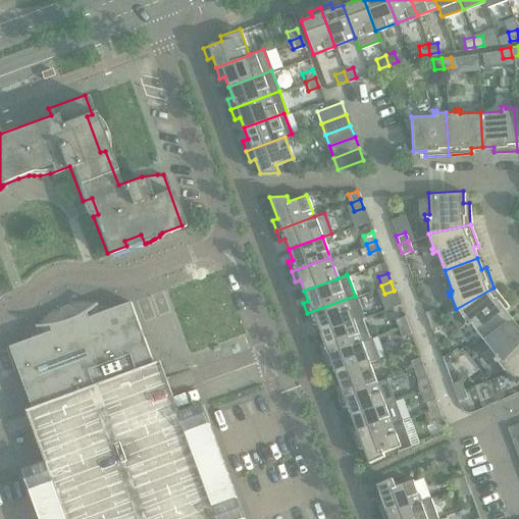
[(482,340),(510,317),(504,308),(508,305),(494,288),(456,309),(447,315),(457,328),(464,323),(466,326),(470,323),(482,340)]
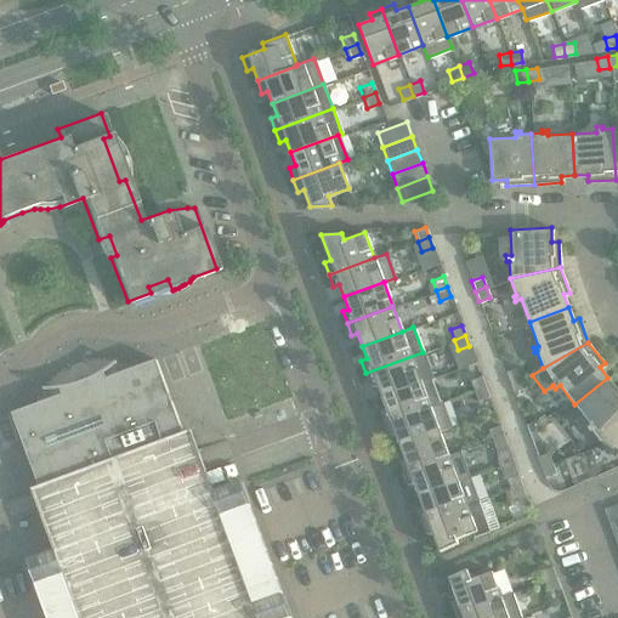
[(431,376),(423,352),(366,373),(369,385),(376,384),(380,396),(431,378),(431,376)]
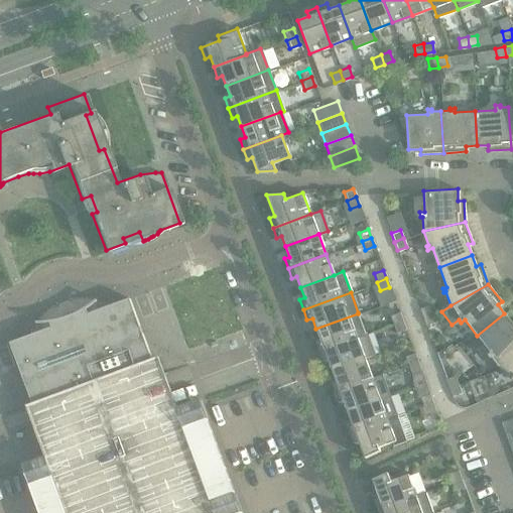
[(170,392),(168,387),(165,378),(157,356),(150,358),(128,297),(87,312),(85,307),(89,305),(92,302),(96,299),(95,298),(91,301),(87,304),(83,307),(78,309),(74,312),(69,314),(65,315),(59,317),(54,318),(49,319),(44,319),(39,321),(34,321),(34,323),(39,323),(43,322),(48,322),(50,327),(8,342),(31,402),(24,404),(28,414),(38,441),(43,456),(21,464),(38,512),(240,512),(199,398),(175,406),(170,392)]
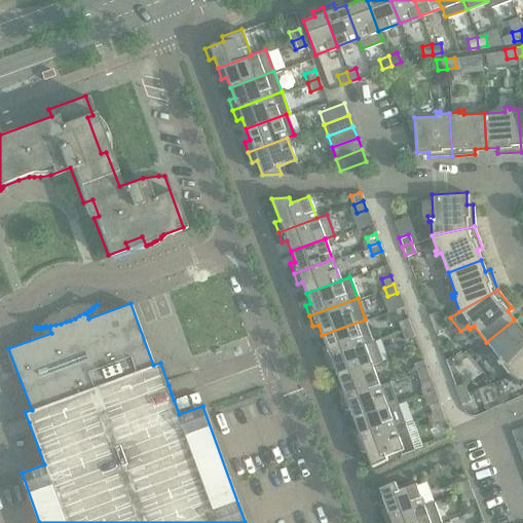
[(426,313),(430,323),(439,319),(436,310),(426,313)]
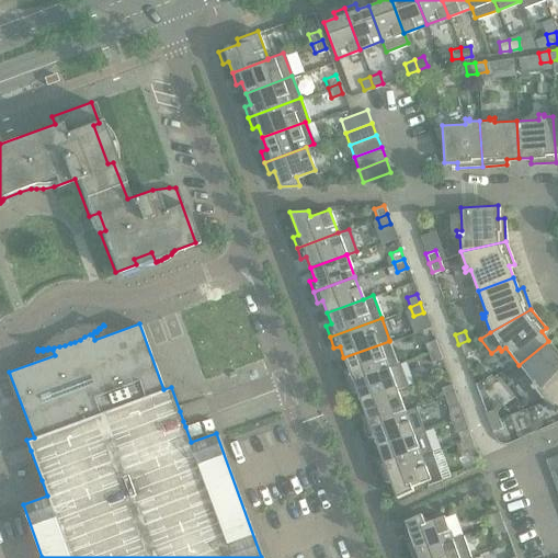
[(436,348),(433,339),(423,342),(426,352),(436,348)]
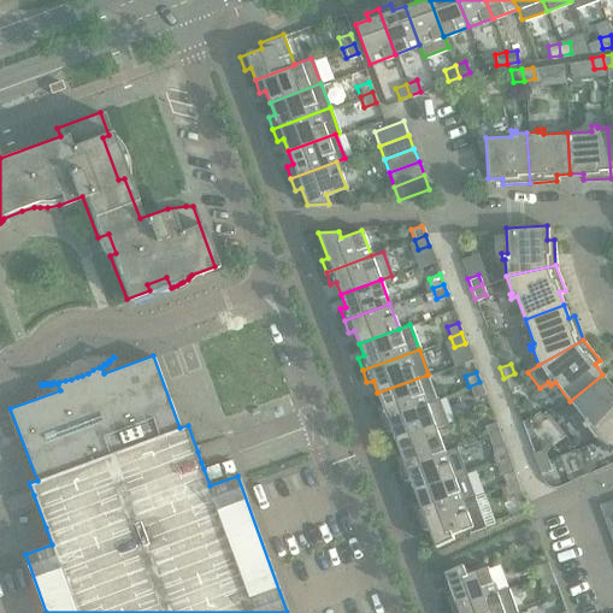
[(504,378),(507,388),(518,384),(514,373),(504,378)]
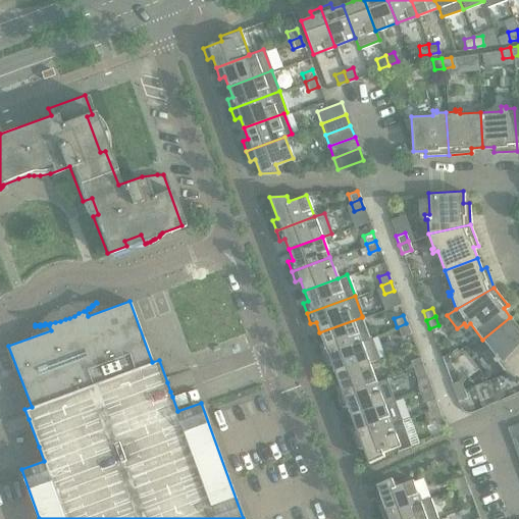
[(362,317),(319,332),(323,343),(318,345),(322,355),(369,338),(362,317)]
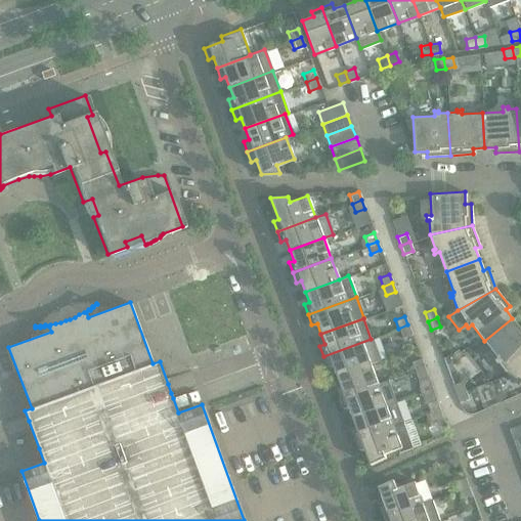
[(506,374),(520,357),(520,326),(519,328),(512,318),(484,341),(496,357),(492,359),(495,363),(497,362),(506,374)]
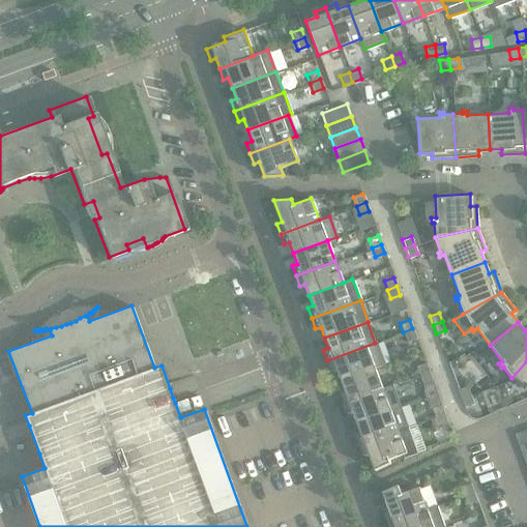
[(403,332),(406,341),(416,338),(412,328),(403,332)]
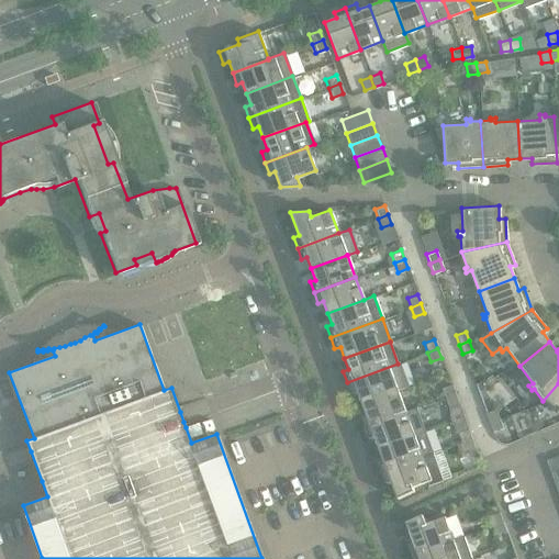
[(360,402),(397,389),(406,386),(399,364),(398,364),(347,382),(350,393),(357,391),(360,402)]
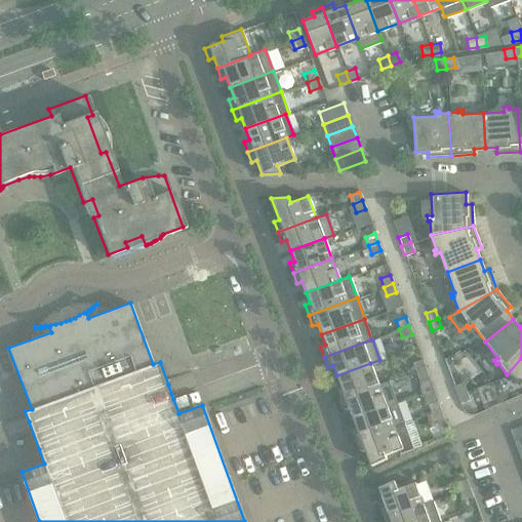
[(424,367),(420,358),(411,362),(414,370),(424,367)]
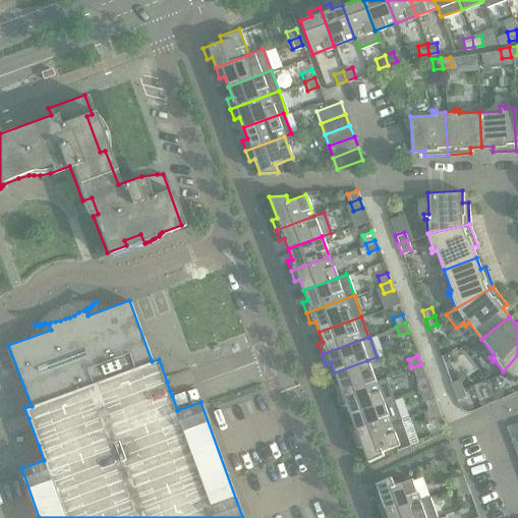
[(517,355),(503,371),(516,380),(515,382),(517,384),(517,355)]
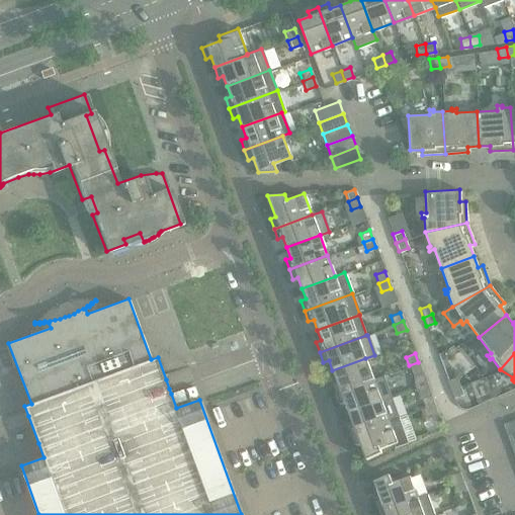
[(331,383),(335,393),(372,379),(365,358),(332,370),(336,381),(331,383)]
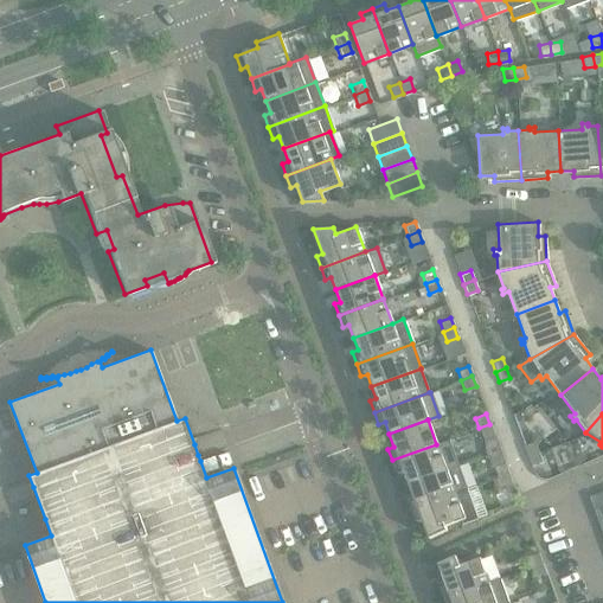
[(479,428),(482,438),(494,434),(489,424),(479,428)]
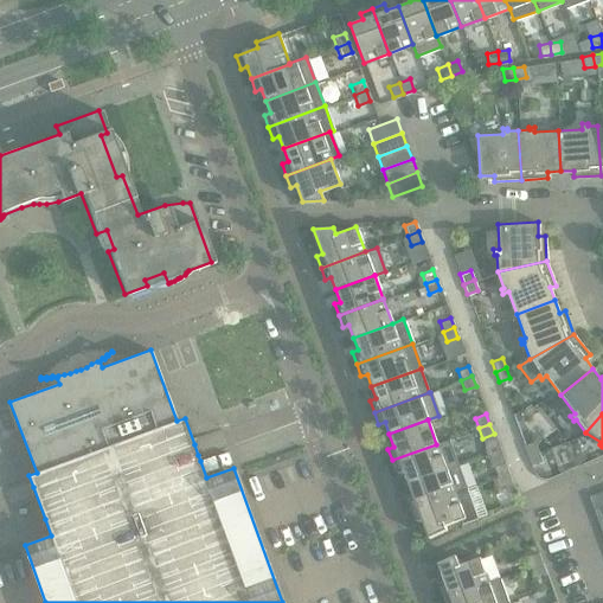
[(403,470),(406,482),(456,463),(448,440),(436,444),(392,460),(396,472),(403,470)]
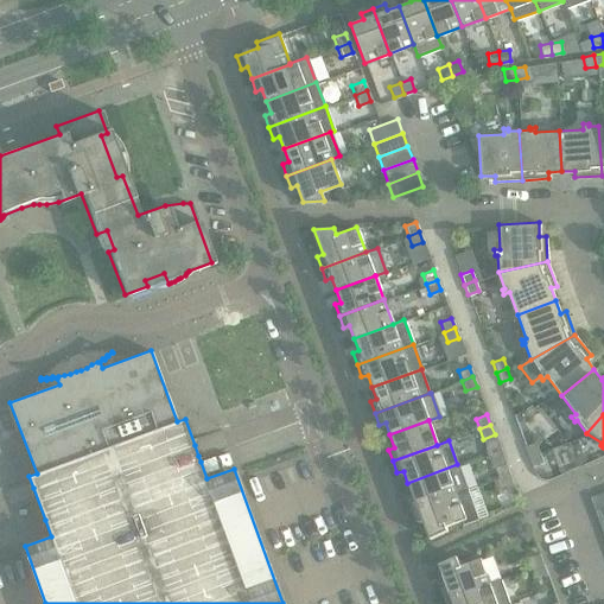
[(523,445),(527,456),(538,451),(534,442),(523,445)]
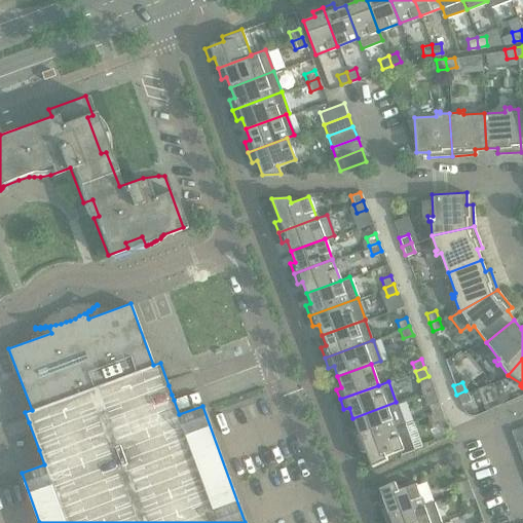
[(456,395),(459,403),(469,400),(465,390),(456,395)]
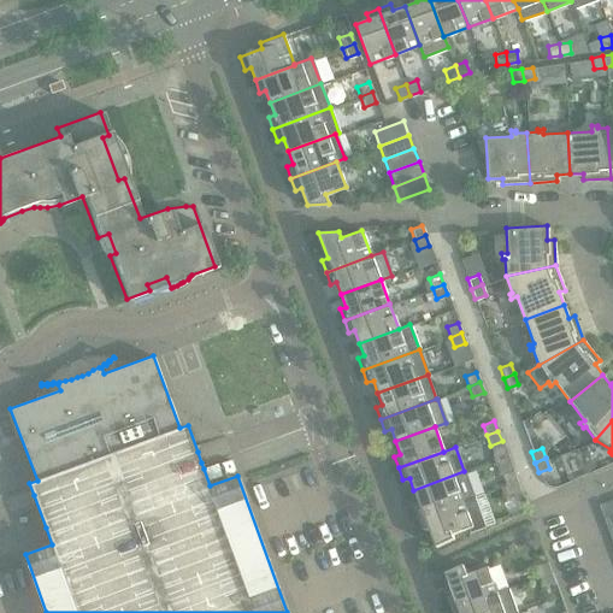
[(501,473),(505,484),(516,479),(512,470),(501,473)]
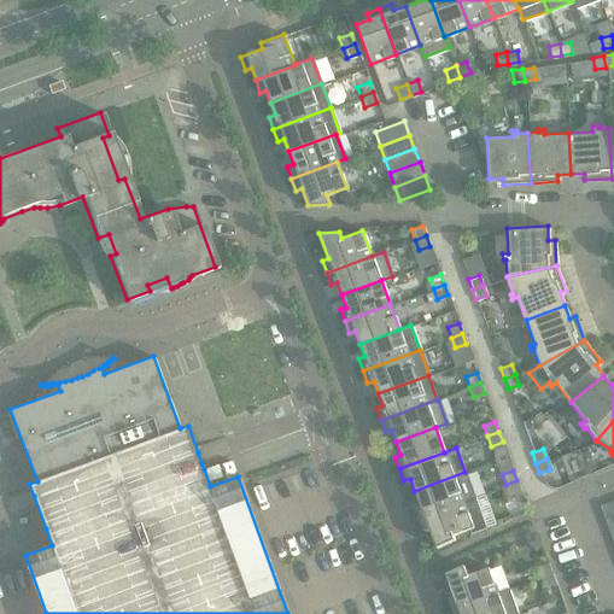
[(413,506),(417,518),(474,497),(465,472),(414,491),(419,503),(413,506)]
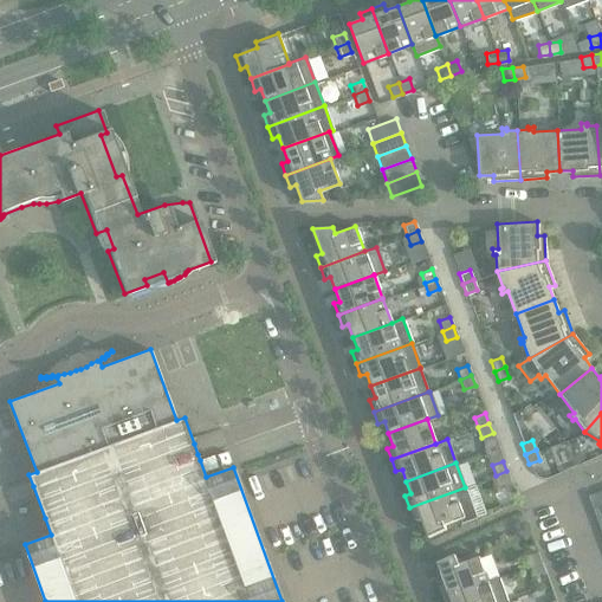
[(496,476),(499,485),(510,481),(506,471),(496,476)]
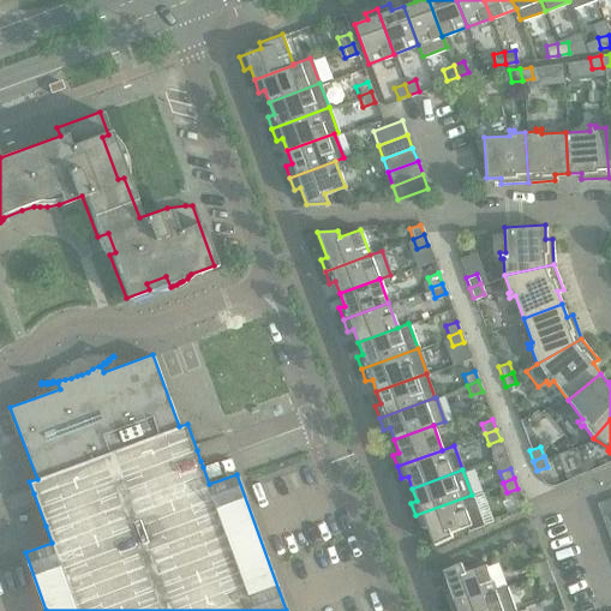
[(483,525),(472,495),(415,515),(419,527),(425,525),(433,544),(450,537),(449,532),(466,526),(467,529),(483,525)]
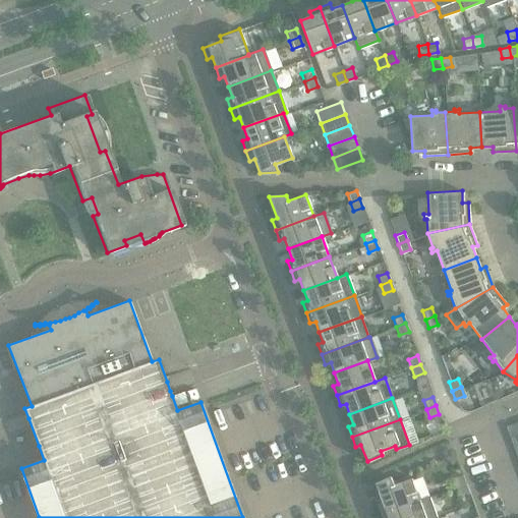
[(517,420),(505,425),(509,438),(517,434),(517,420)]
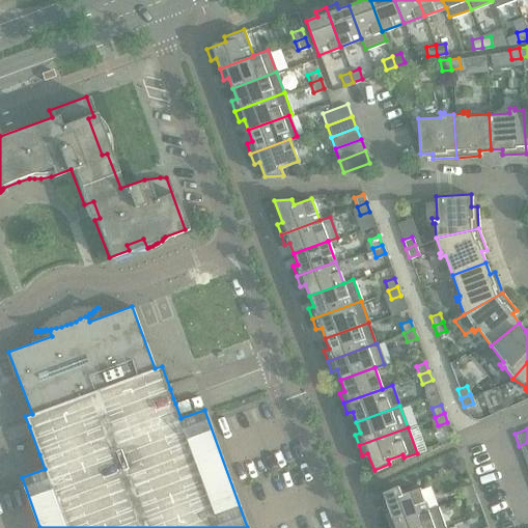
[(523,457),(527,455),(527,442),(519,446),(523,457)]
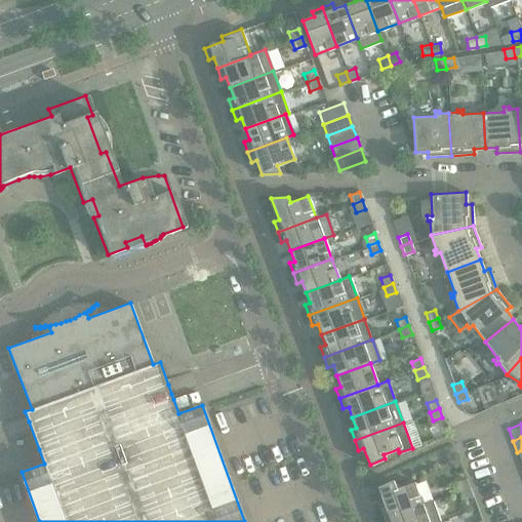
[(468,486),(465,478),(455,481),(458,490),(468,486)]
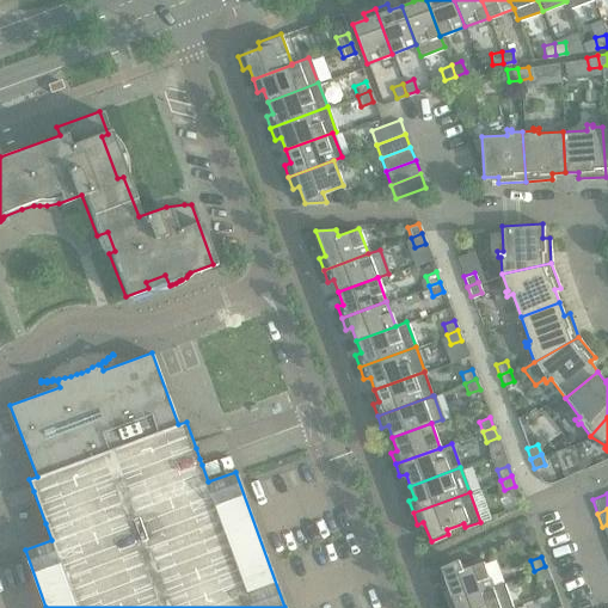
[(442,591),(447,603),(491,587),(481,560),(461,569),(458,559),(440,567),(448,589),(442,591)]
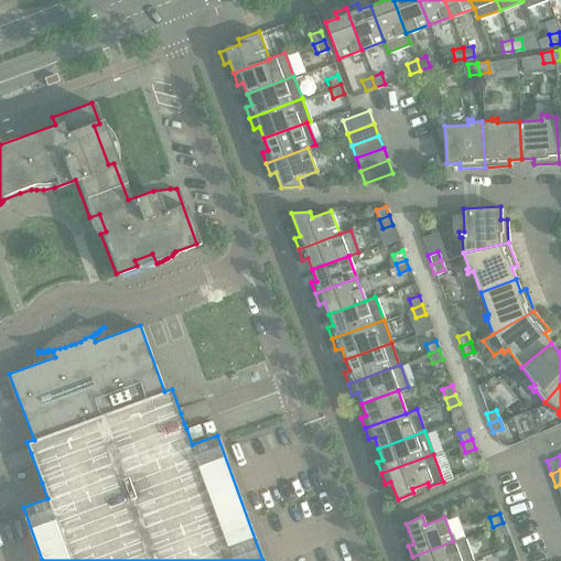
[(493,527),(496,536),(507,532),(503,522),(493,527)]
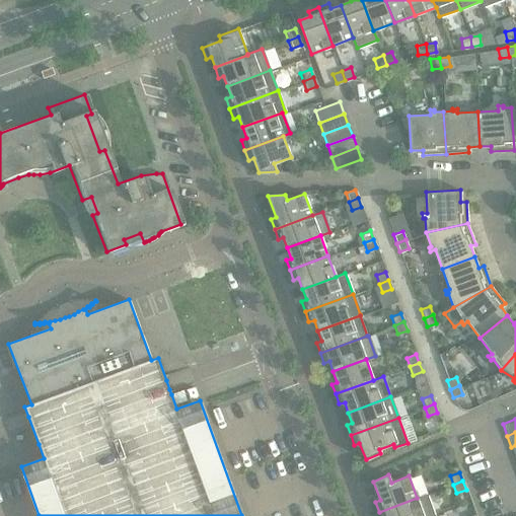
[(417,498),(379,512),(380,515),(430,515),(434,515),(427,494),(417,498)]
